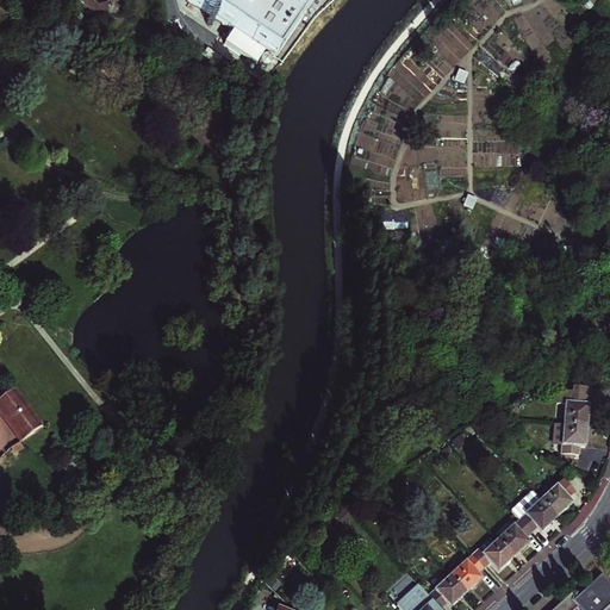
[(132,0),(138,5),(142,0),(98,0),(98,1),(97,0),(81,0),(80,1),(114,32),(123,23),(114,16),(128,0),(132,0)]
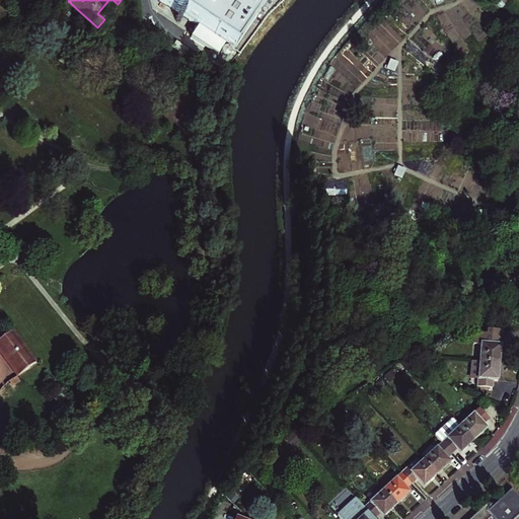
[(267,8),(254,0),(164,0),(161,5),(235,55),(267,8)]
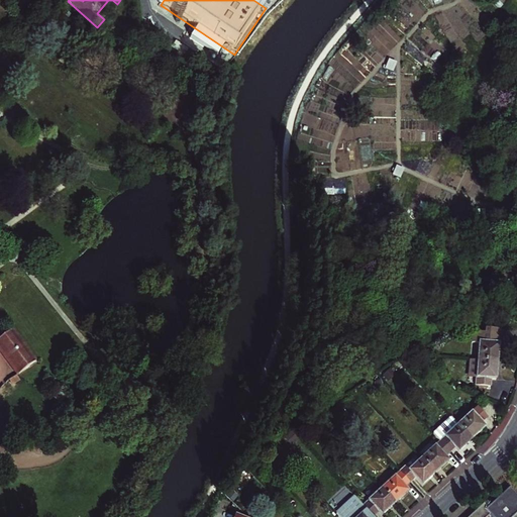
[(0,307),(9,301),(1,289),(0,289),(0,307)]
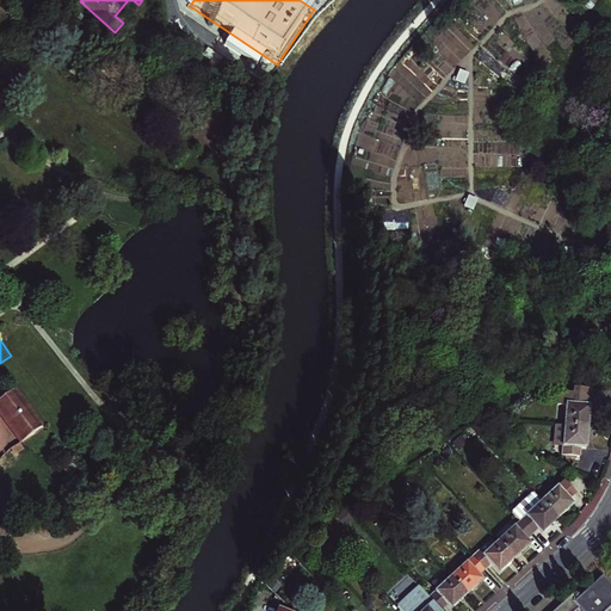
[(0,401),(0,413),(22,442),(44,425),(18,389),(0,401)]
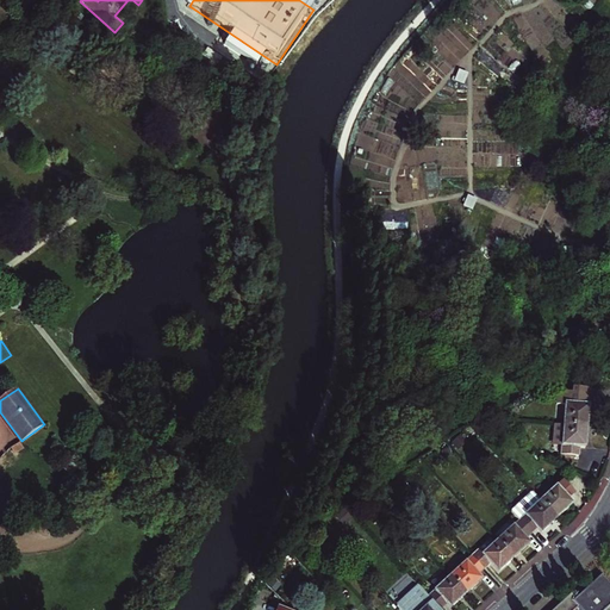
[(566,391),(564,424),(586,427),(589,393),(566,391)]
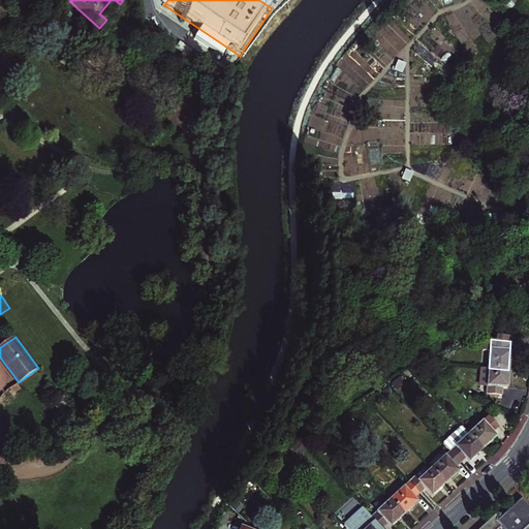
[(508,370),(489,368),(487,393),(501,395),(501,386),(506,387),(508,370)]
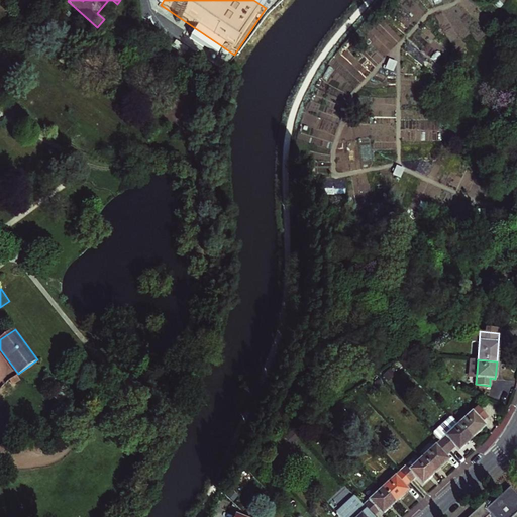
[(64,402),(66,400),(59,393),(54,399),(59,403),(61,400),(64,402)]
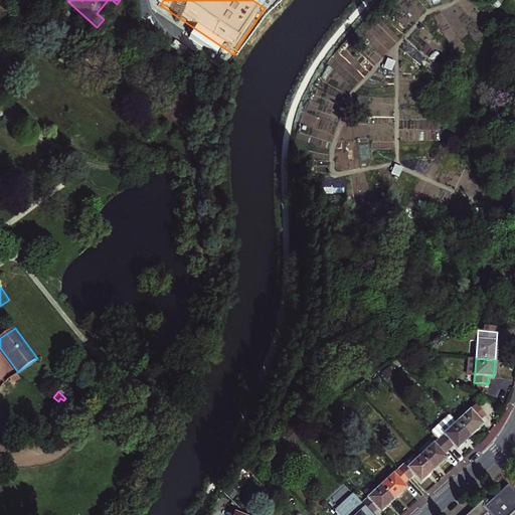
[(457,423),(470,438),(483,425),(480,421),(485,416),(475,406),(457,423)]
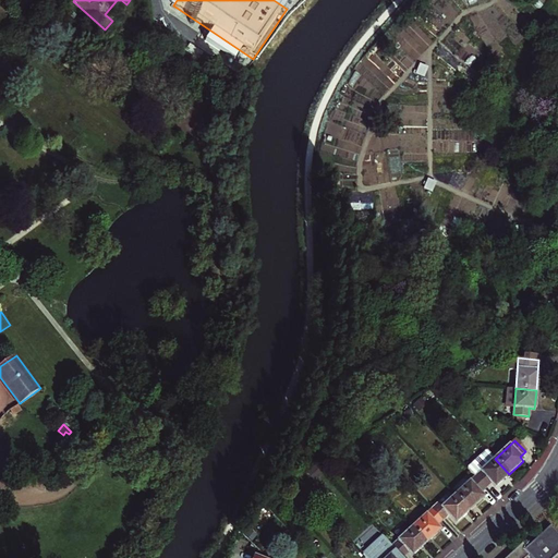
[(509,474),(495,459),(487,450),(468,469),(475,476),(486,488),(492,483),(495,487),(509,474)]
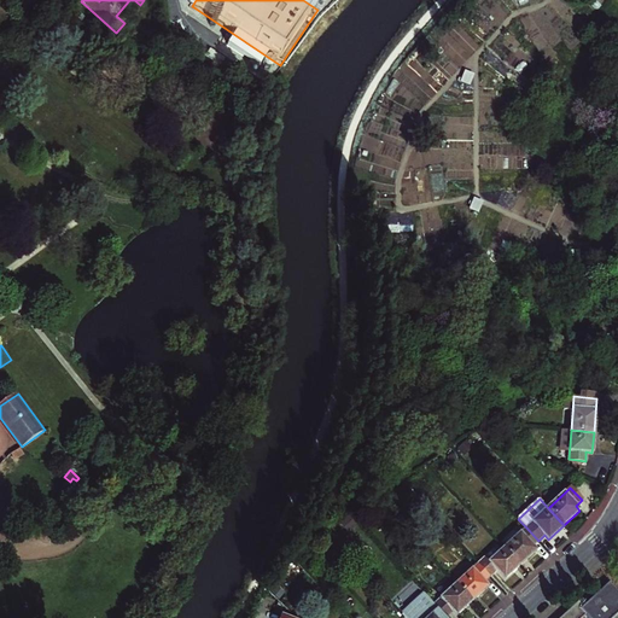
[(531,547),(538,541),(526,528),(505,548),(520,565),(536,551),(531,547)]
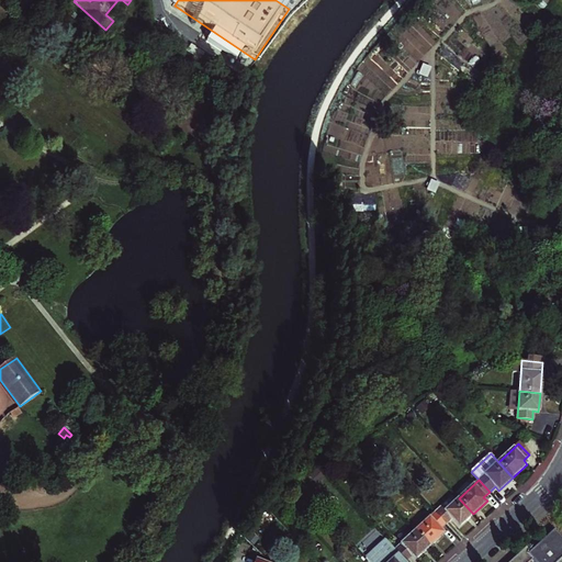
[(473,514),(459,498),(445,512),(441,508),(435,514),(446,525),(451,519),(459,527),(473,514)]
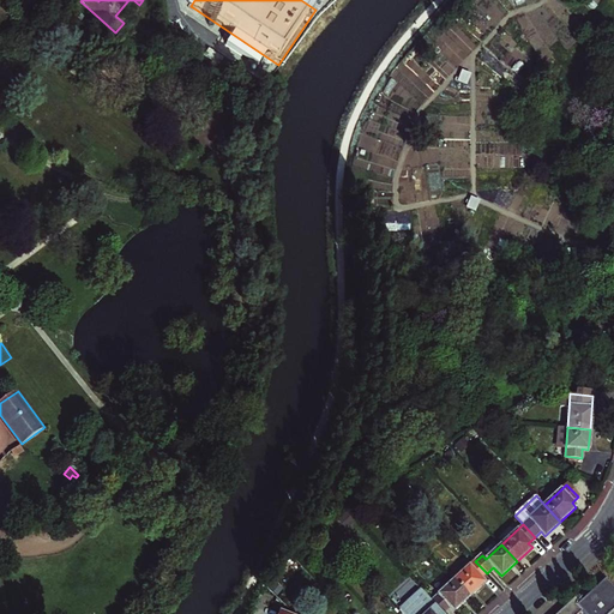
[(475,561),(453,582),(469,599),(485,583),(481,578),(487,573),(475,561)]
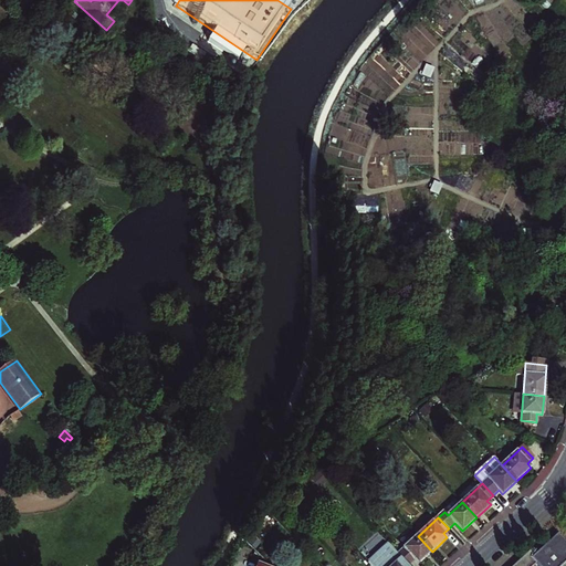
[(536,565),(537,565),(564,565),(565,565),(565,542),(559,534),(538,554),(534,549),(515,565),(536,565)]
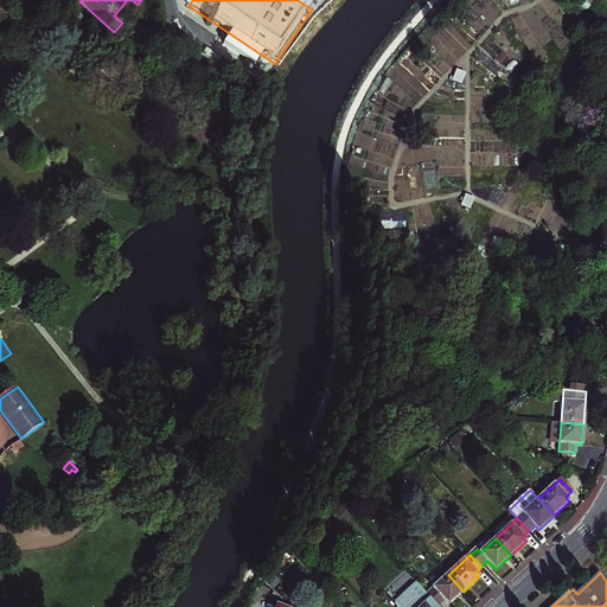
[(448,575),(427,594),(438,606),(445,600),(448,605),(464,592),(448,575)]
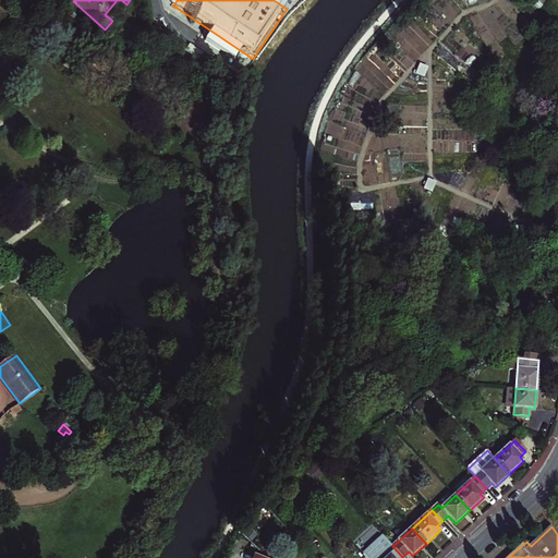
[(361,553),(365,557),(375,557),(390,544),(381,534),(361,553)]
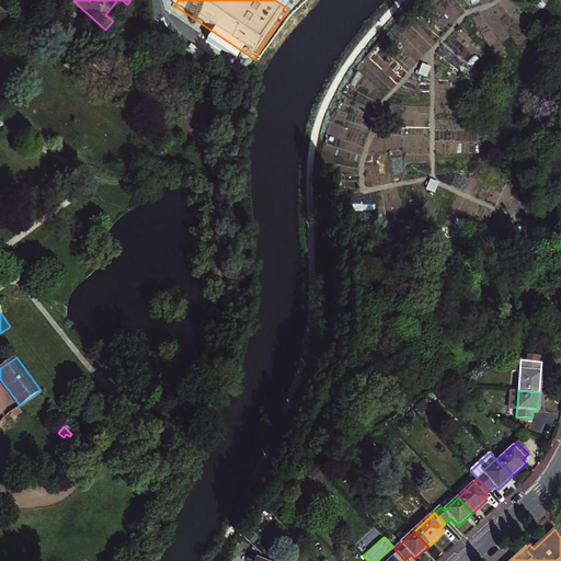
[(392,559),(390,560),(403,560),(404,560),(395,549),(388,554),(392,559)]
